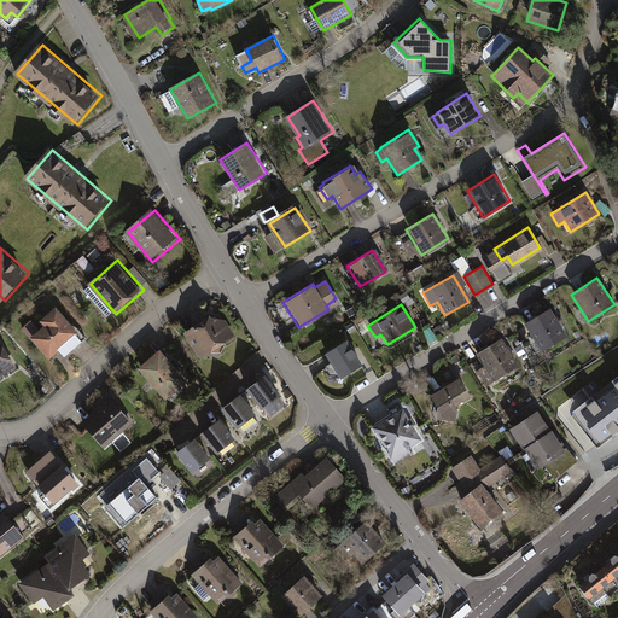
[(34,319),(23,328),(34,340),(35,339),(53,360),(62,351),(66,357),(86,342),(80,336),(83,333),(60,307),(45,320),(48,325),(44,330),(34,319)]
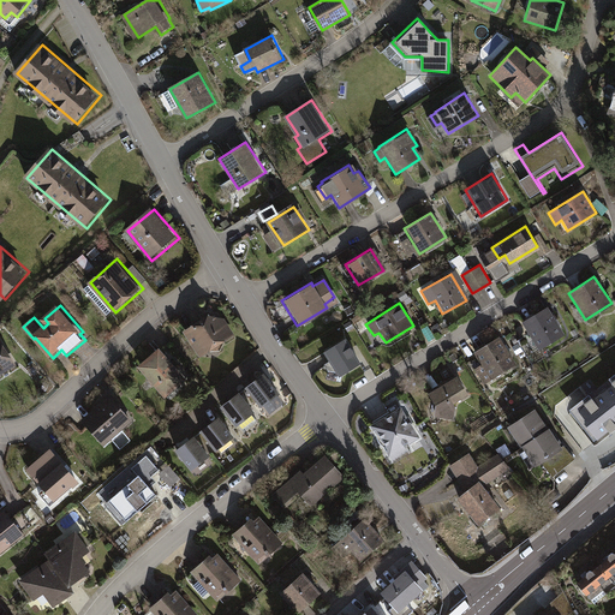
[(545,306),(520,323),(537,351),(563,334),(545,306)]
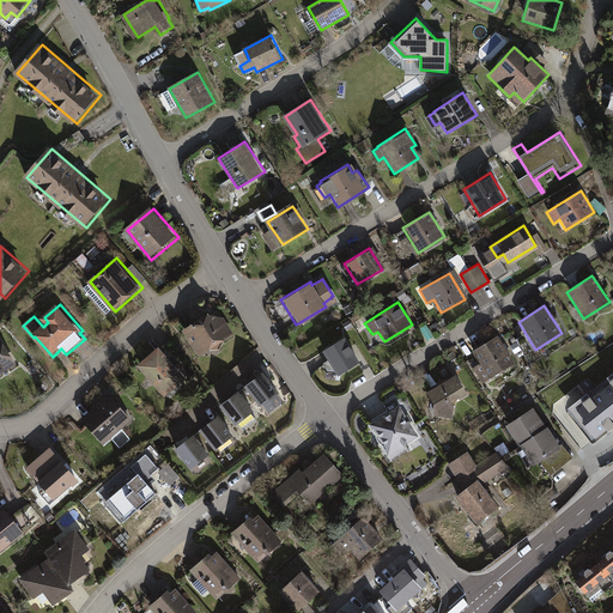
[(216,310),(186,331),(202,356),(232,335),(216,310)]
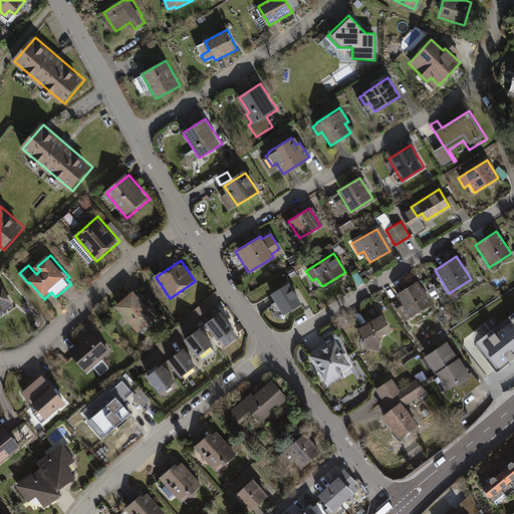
[(0,281),(0,314),(16,304),(0,281)]
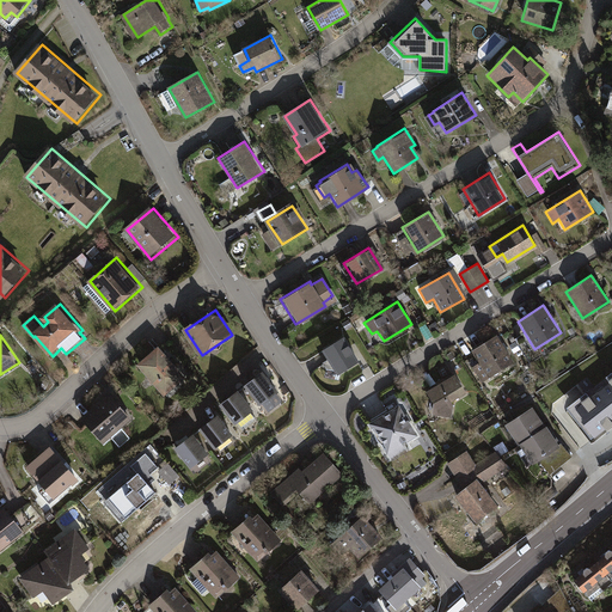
[(478,362),(469,368),(479,383),(513,361),(505,348),(507,347),(499,335),(495,337),(494,335),(470,350),(478,362)]
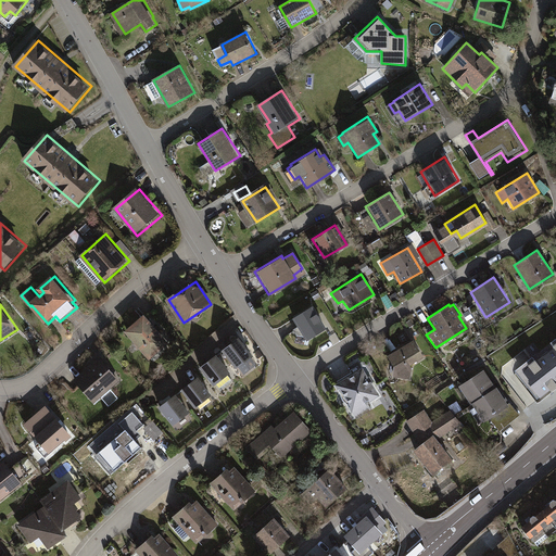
[(305,339),(324,327),(311,306),(290,319),(297,328),(299,327),(305,339)]
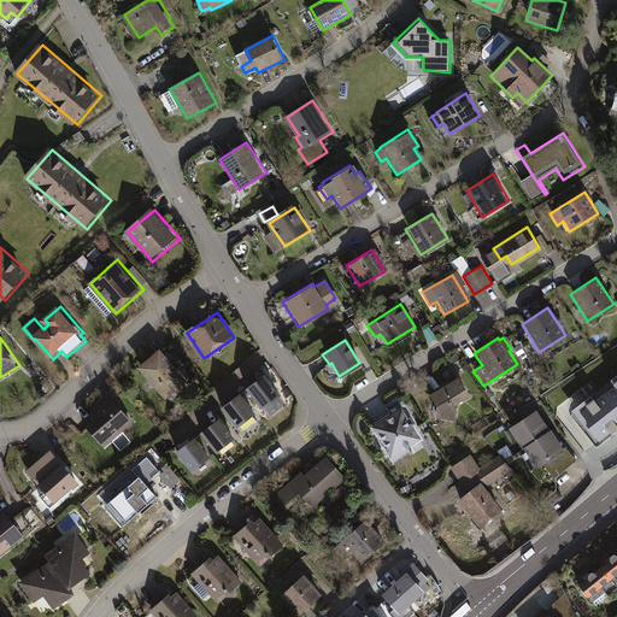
[(191,381),(163,348),(141,366),(169,400),(191,381)]
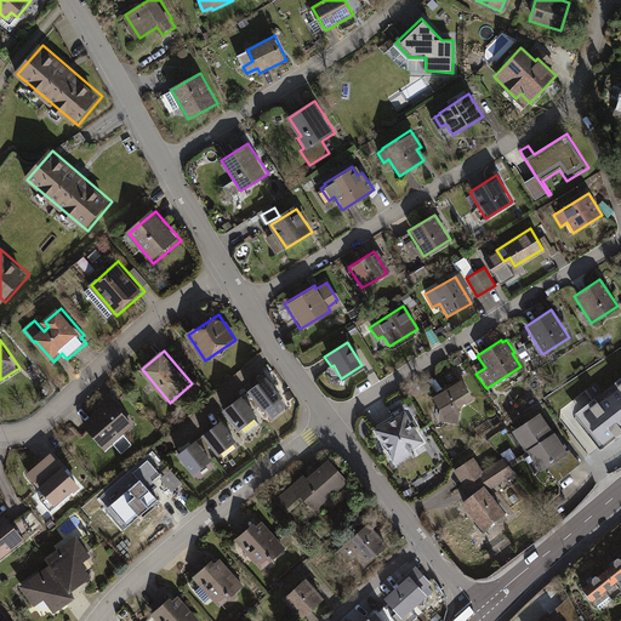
[(261,377),(244,391),(261,411),(278,397),(261,377)]
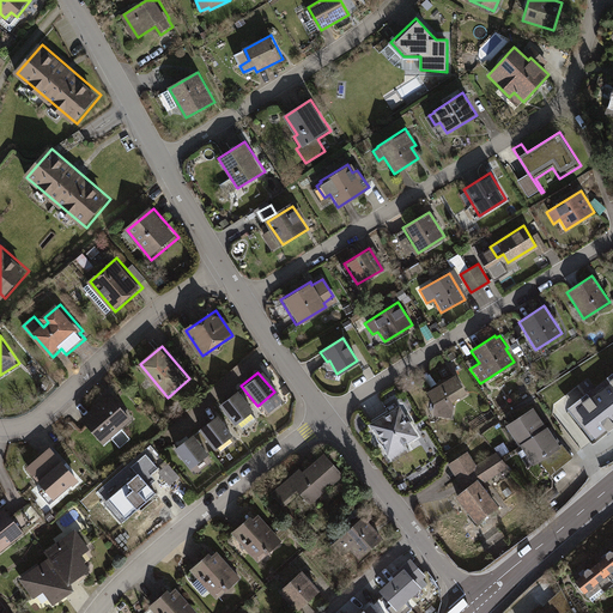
[(454,375),(424,392),(431,404),(430,416),(449,418),(451,401),(465,393),(454,375)]
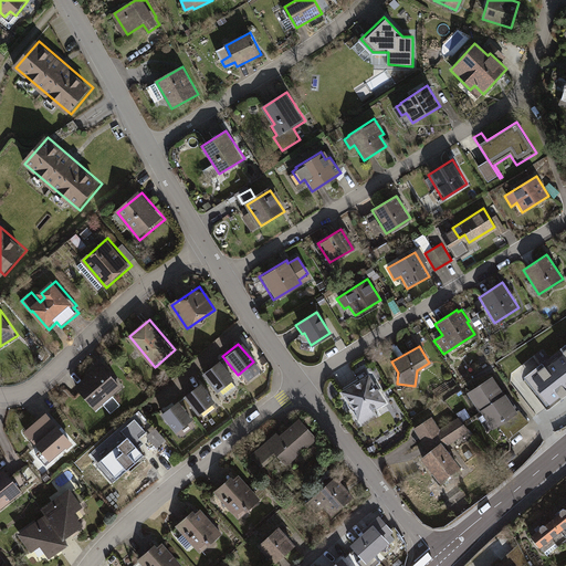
[(565,394),(565,346),(562,350),(565,355),(546,369),(543,365),(525,379),(547,408),(565,394)]
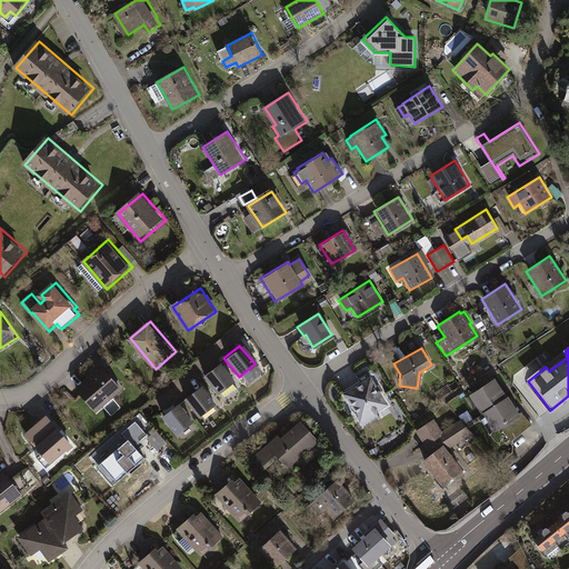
[(217,363),(200,376),(216,395),(231,382),(217,363)]
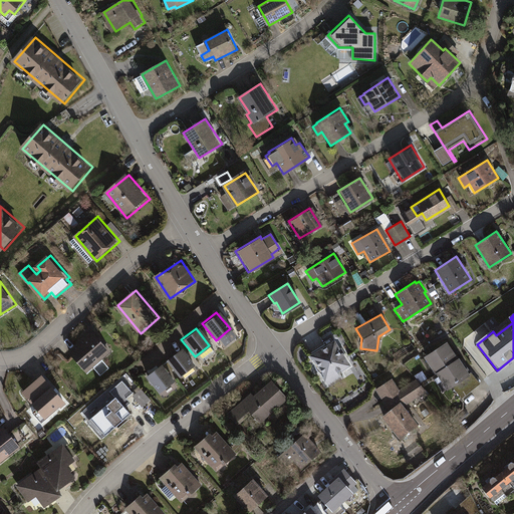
[(87,372),(112,352),(94,331),(70,350),(87,372)]
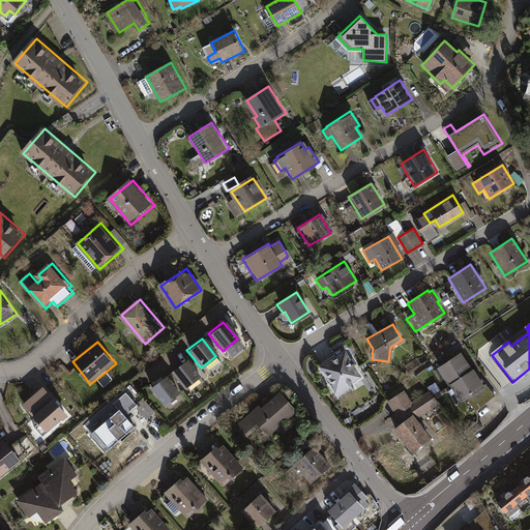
[(343,350),(317,366),(337,400),(351,391),(347,385),(360,377),(343,350)]
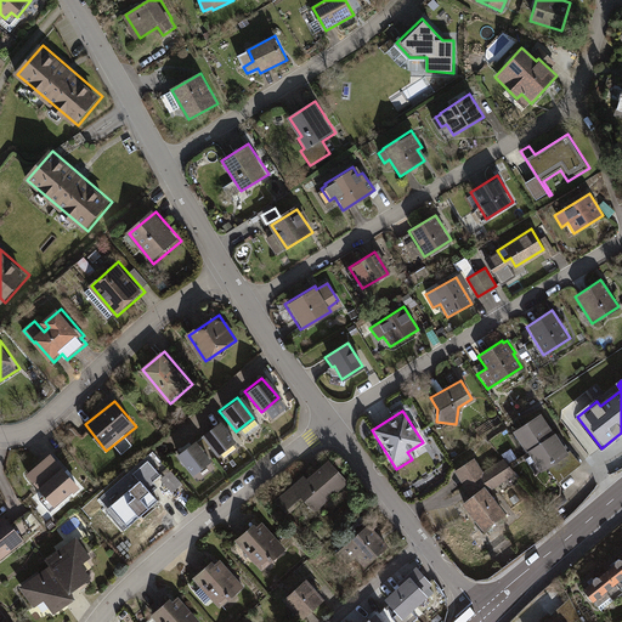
[(538,414),(510,431),(525,453),(526,452),(539,473),(546,468),(558,482),(582,464),(569,450),(565,452),(553,433),(552,434),(538,414)]
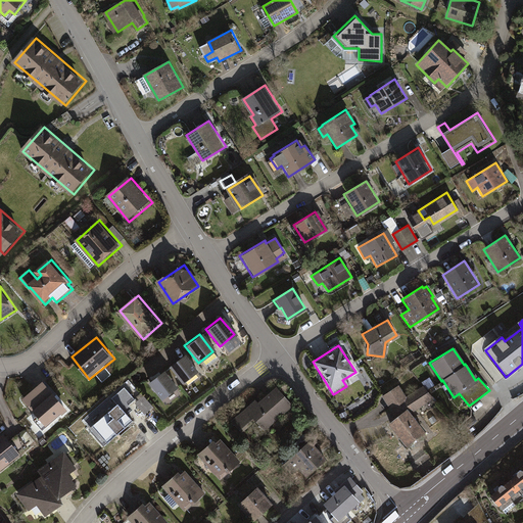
[(182,354),(167,367),(181,384),(196,372),(182,354)]
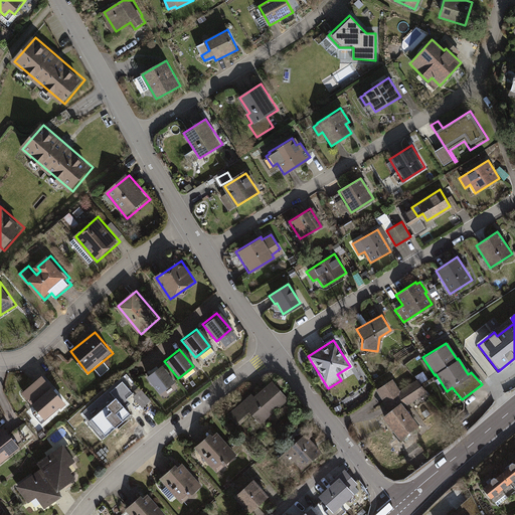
[(159,365),(143,377),(156,394),(172,382),(159,365)]
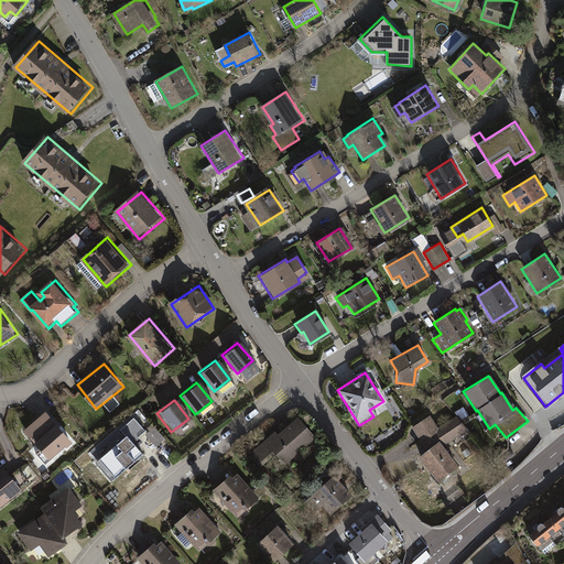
[(74,442),(47,412),(26,431),(53,461),(74,442)]
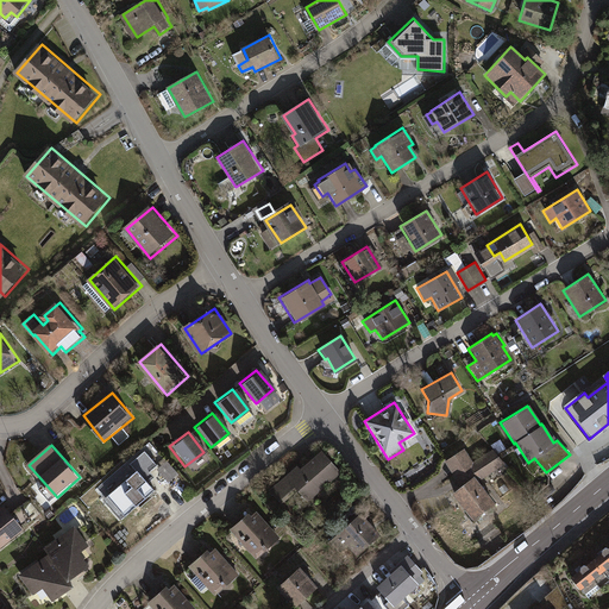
[(470,521),(494,503),(476,482),(503,464),(491,450),(472,462),(463,449),(443,462),(459,485),(449,493),(470,521)]
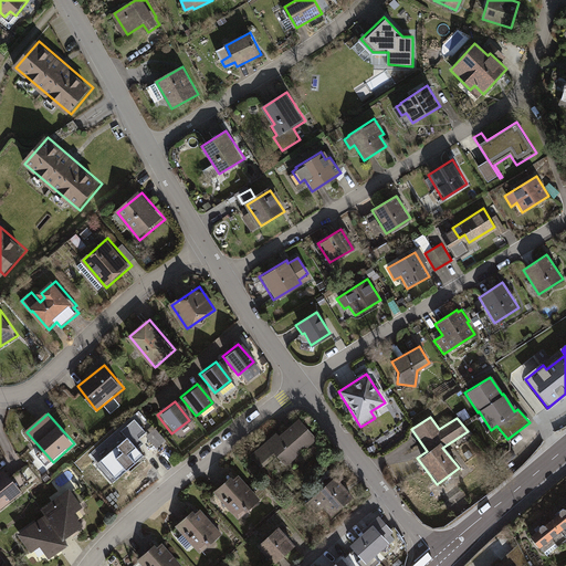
[(286,469),(317,441),(300,420),(280,437),(276,433),(250,457),(262,471),(278,459),(286,469)]
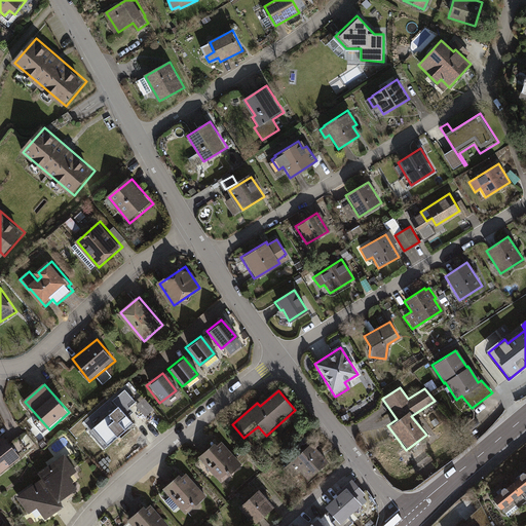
[(126,414),(139,405),(129,392),(117,402),(126,414)]
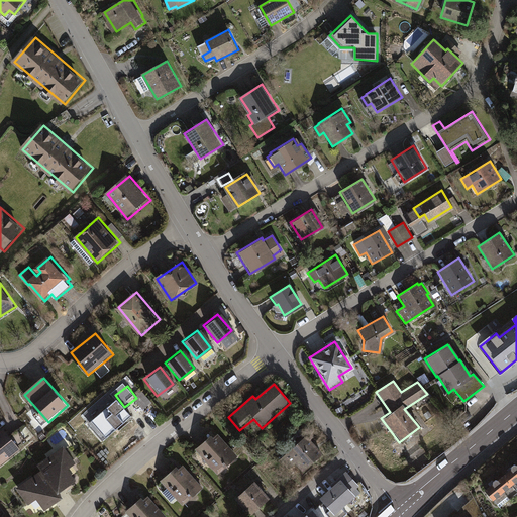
[(134,400),(145,411),(153,403),(142,392),(134,400)]
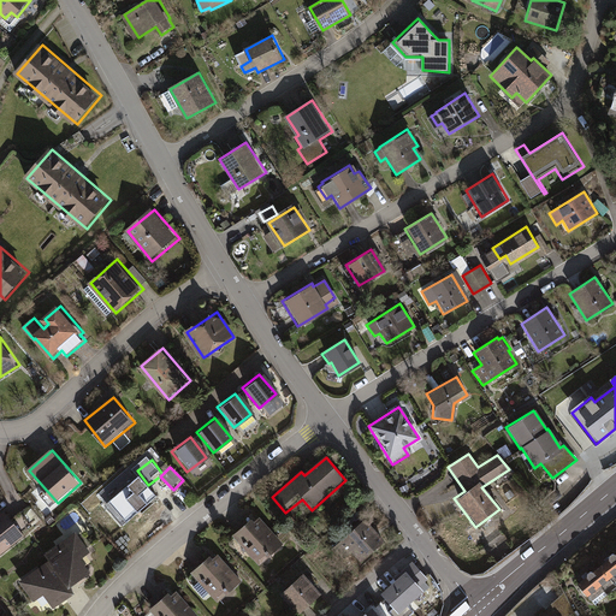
[(157,496),(136,473),(107,498),(122,516),(128,511),(132,517),(157,496)]
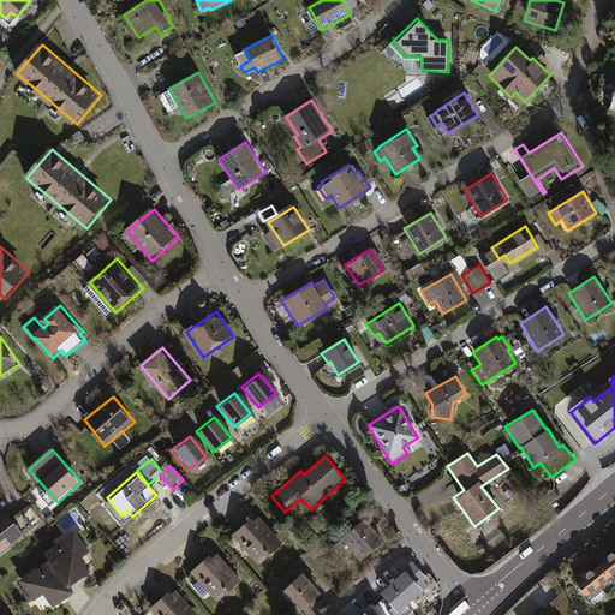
[(0,551),(21,535),(1,512),(0,512),(0,551)]
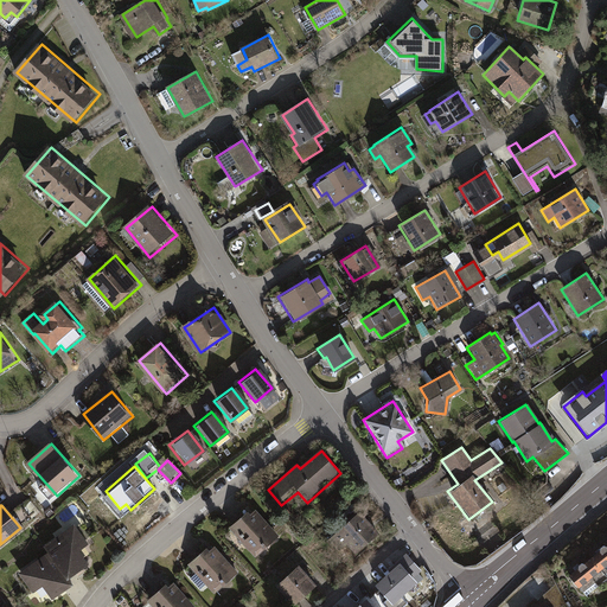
[(246,515),(229,530),(256,560),(280,538),(256,511),(249,518),(246,515)]
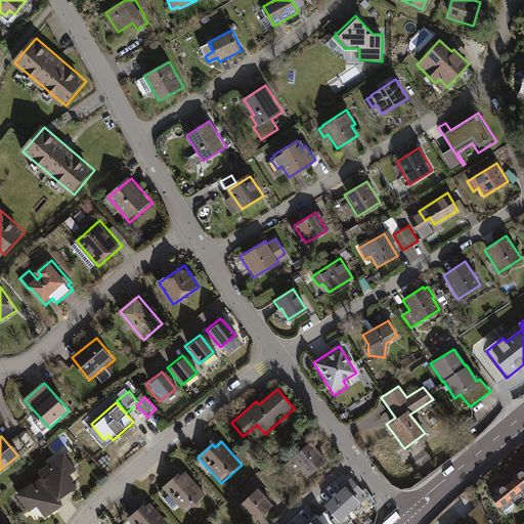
[(292,478),(300,471),(308,480),(328,461),(310,442),(282,469),(292,478)]
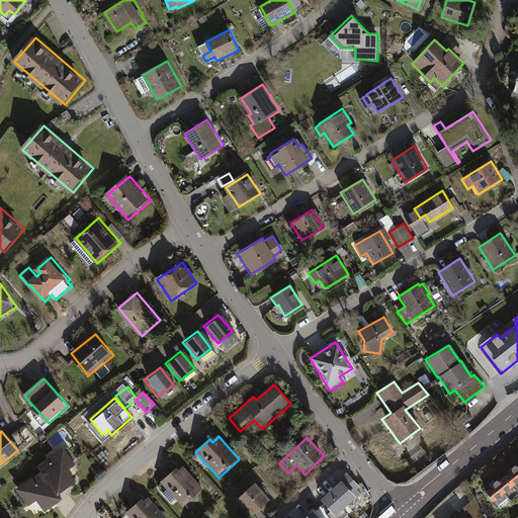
[(36,466),(41,472),(16,490),(27,507),(29,505),(34,512),(40,507),(45,512),(63,500),(59,495),(67,489),(76,483),(68,471),(77,465),(65,447),(36,466)]
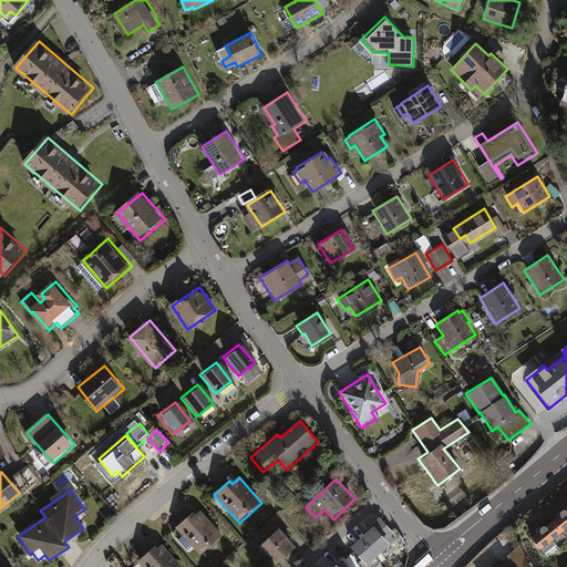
[(566,509),(550,524),(539,532),(532,538),(546,556),(557,547),(558,549),(566,542),(566,538),(566,537),(566,536),(566,509)]
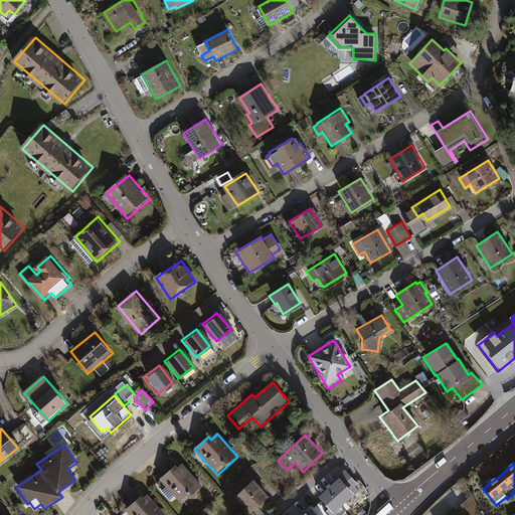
[(174,468),(160,481),(182,505),(203,486),(183,465),(177,471),(174,468)]
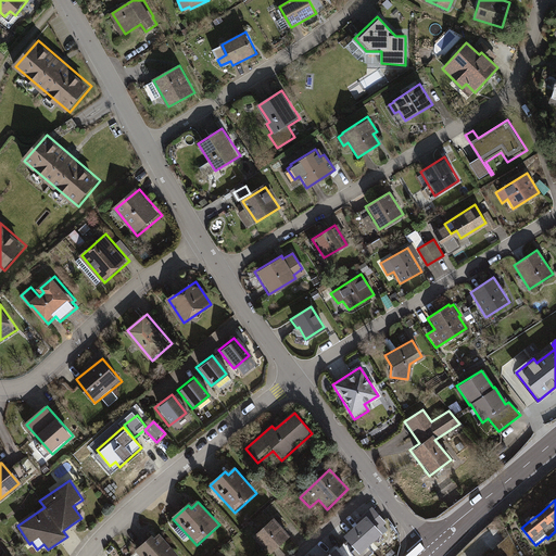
[(358,526),(345,536),(356,550),(352,553),(354,555),(370,555),(374,553),(369,547),(383,535),(379,530),(387,523),(373,509),(356,523),(358,526)]
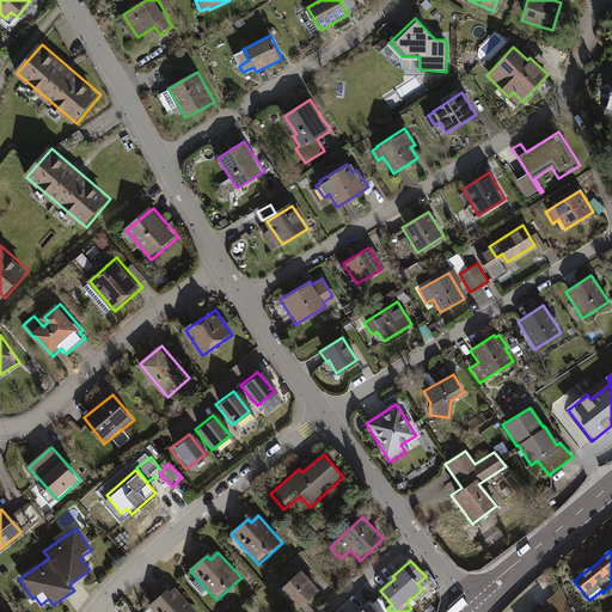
[(303,571),(280,592),(298,611),(320,592),(306,577),(303,571)]
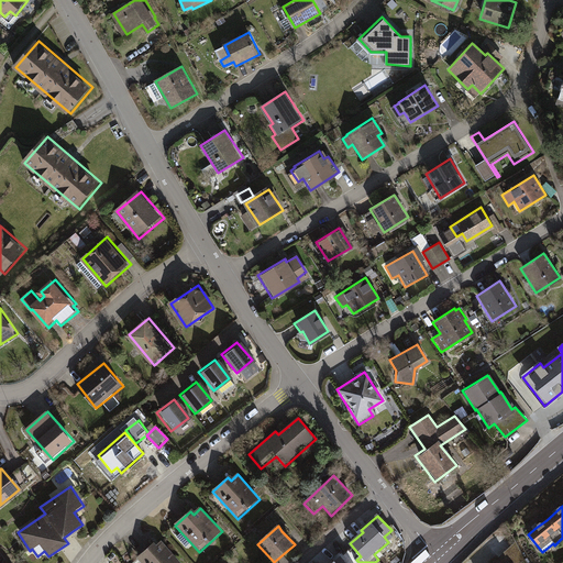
[(140,555),(145,562),(181,562),(162,538),(140,555)]
